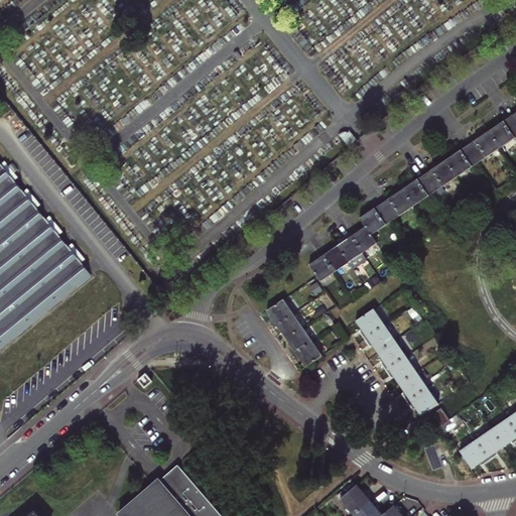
[(501,149),(515,138),(515,125),(511,118),(490,132),(501,149)]
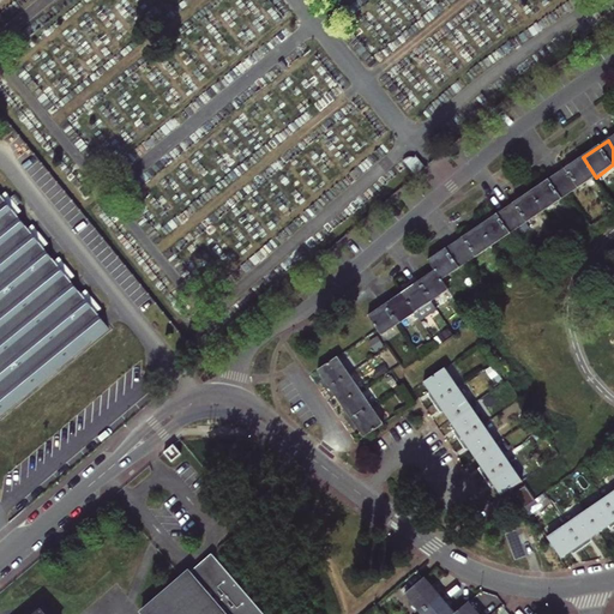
[(402,160),(416,176),(426,169),(414,156),(411,157),(410,155),(409,155),(407,155),(405,156),(402,160)]
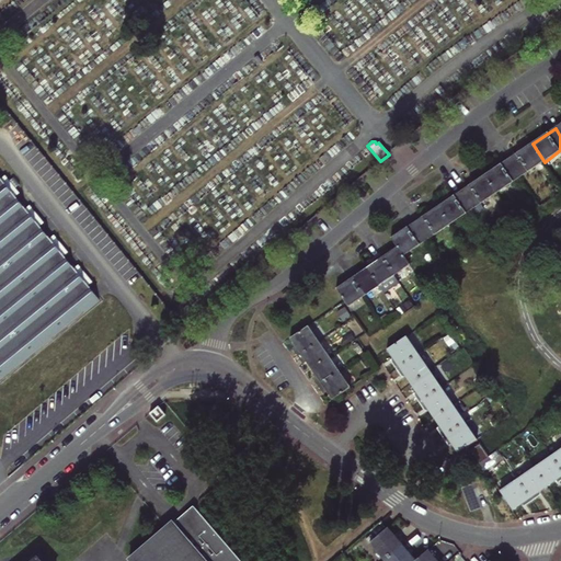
[(533,144),(508,160),(521,178),(545,162),(533,144)]
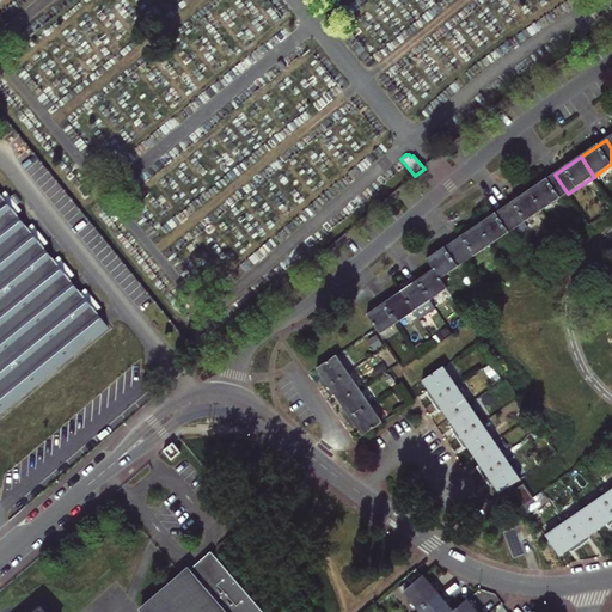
[(543,212),(568,194),(555,175),(530,191),(543,212)]
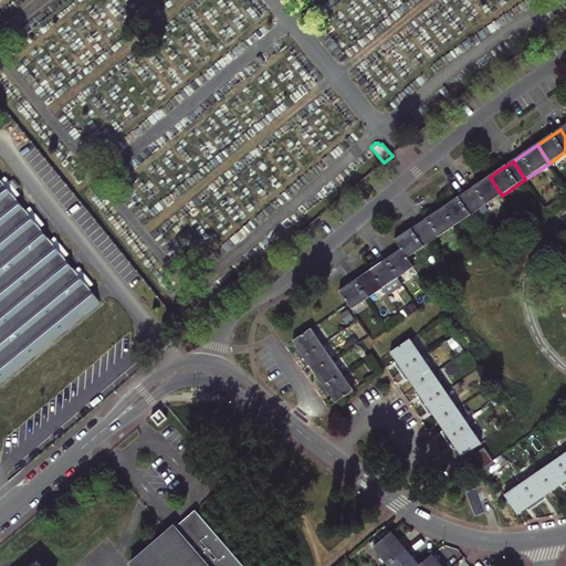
[(377,184),(369,176),(355,188),(362,196),(377,184)]
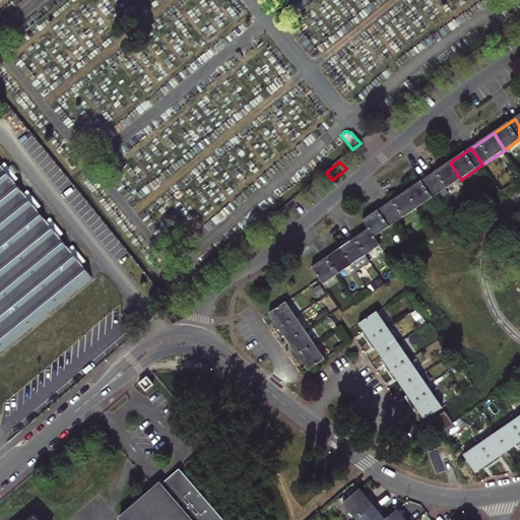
[(440,194),(461,180),(450,163),(429,178),(440,194)]
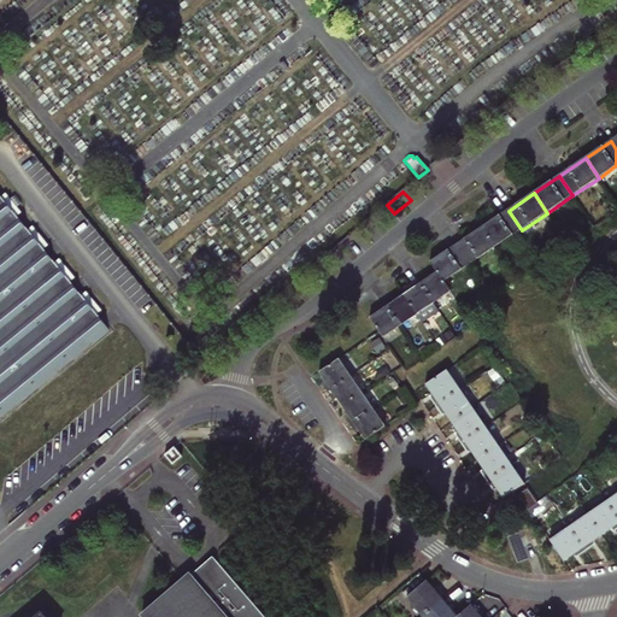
[(0,424),(111,334),(97,316),(100,312),(86,293),(81,297),(70,283),(74,278),(59,260),(54,264),(43,251),(47,246),(33,228),(28,231),(16,217),(21,213),(5,194),(0,198),(0,197),(0,424)]
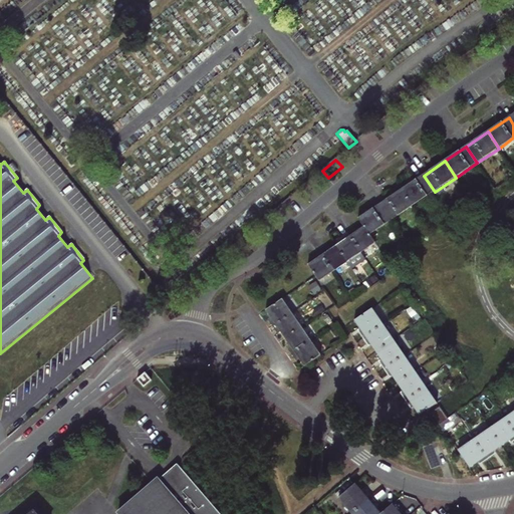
[(424,176),(402,190),(413,207),(435,192),(424,176)]
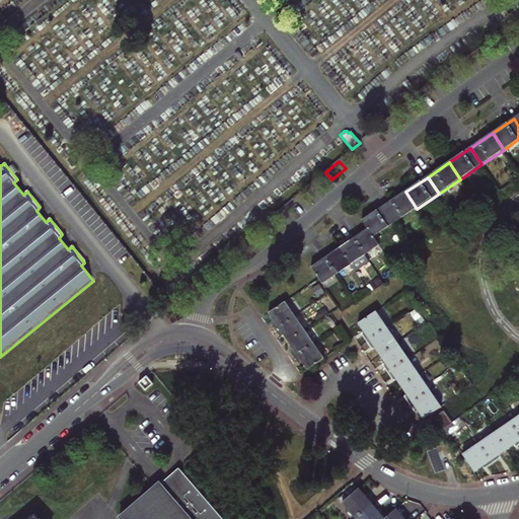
[(395,223),(417,209),(405,192),(384,206),(395,223)]
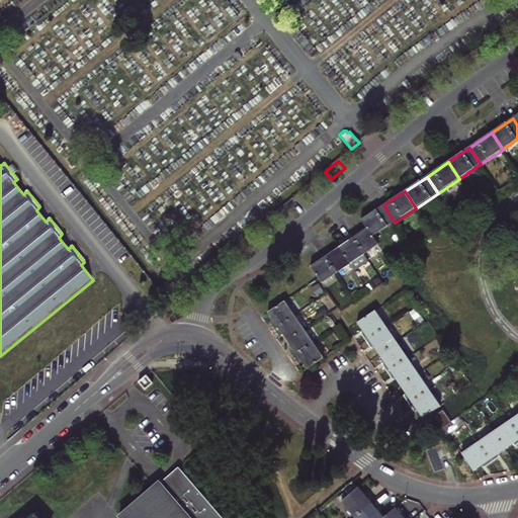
[(362,220),(368,228),(373,237),(395,223),(383,205),(362,220)]
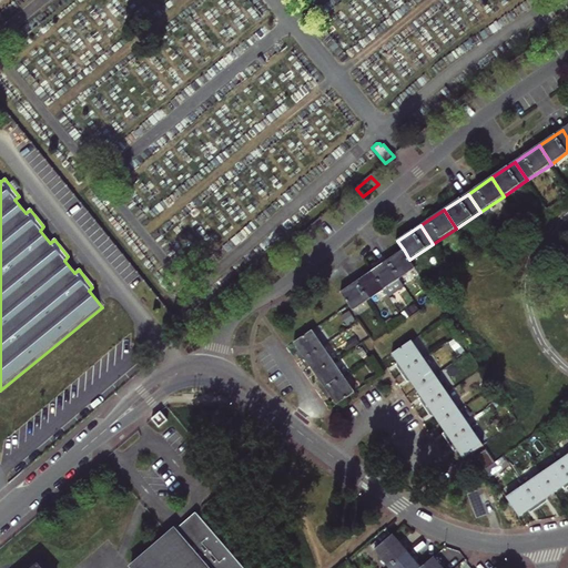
[(404,287),(421,276),(409,260),(404,250),(392,257),(389,254),(385,259),(404,287)]
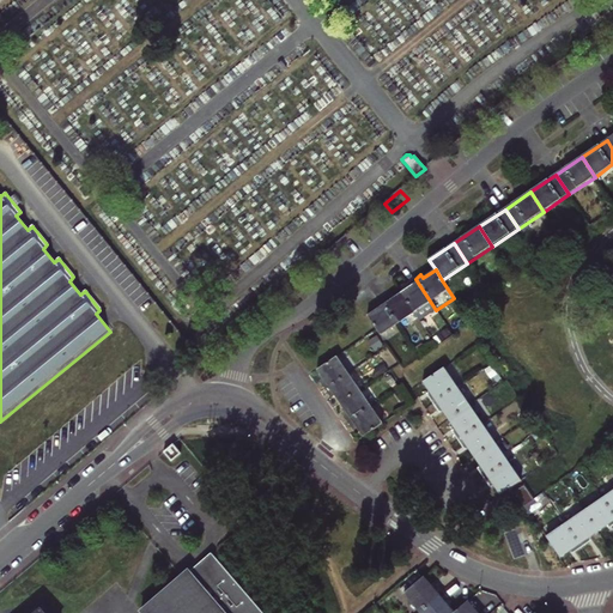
[(436,310),(416,279),(410,283),(412,286),(401,293),(414,313),(420,321),(436,310)]
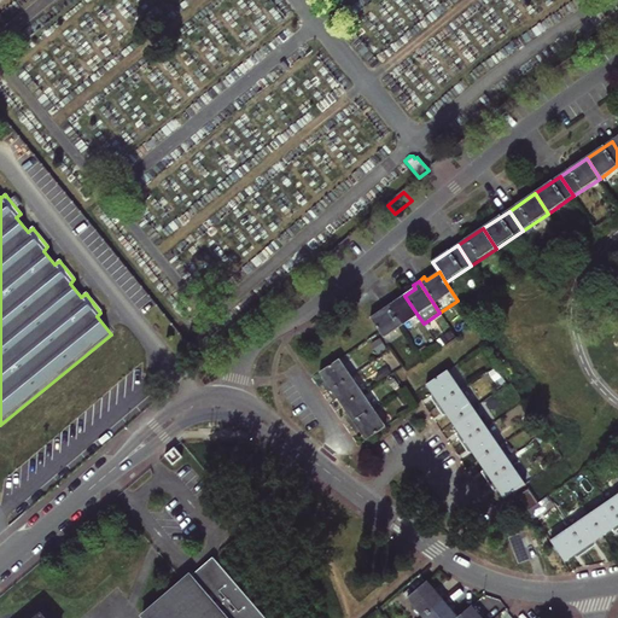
[(418,315),(404,296),(394,303),(391,299),(385,304),(401,327),(418,315)]
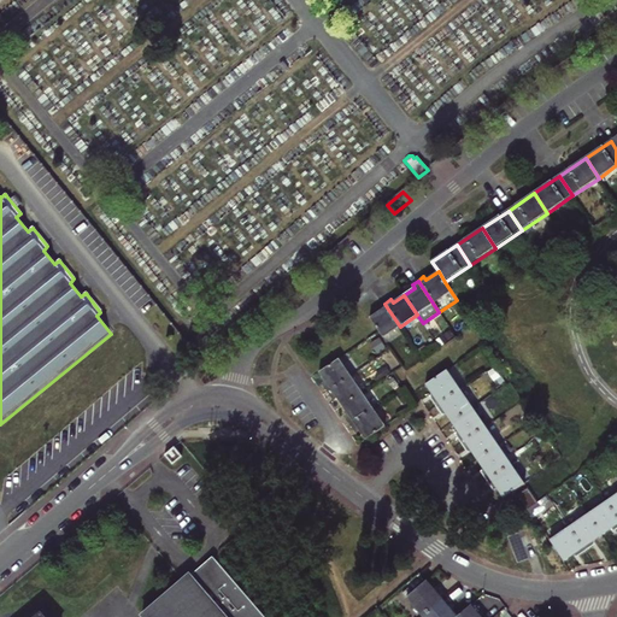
[(400,327),(385,304),(380,307),(382,311),(370,318),(385,338),(400,327)]
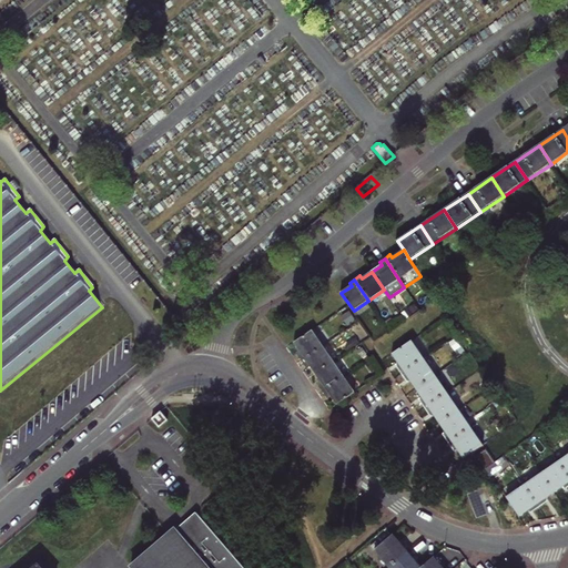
[(302,361),(323,347),(312,332),(294,344),(302,354),(298,357),(302,361)]
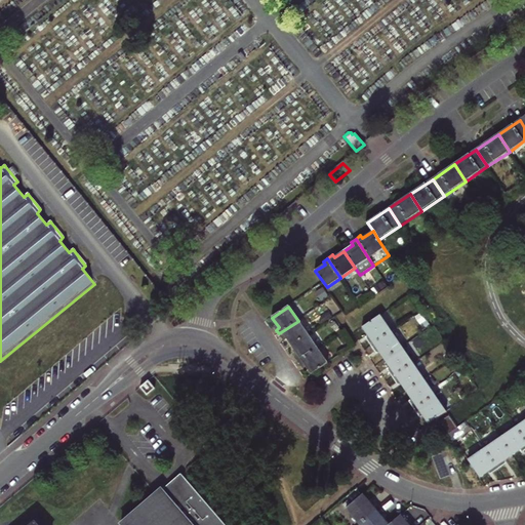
[(368,340),(371,346),(392,332),(380,316),(363,327),(370,339),(368,340)]
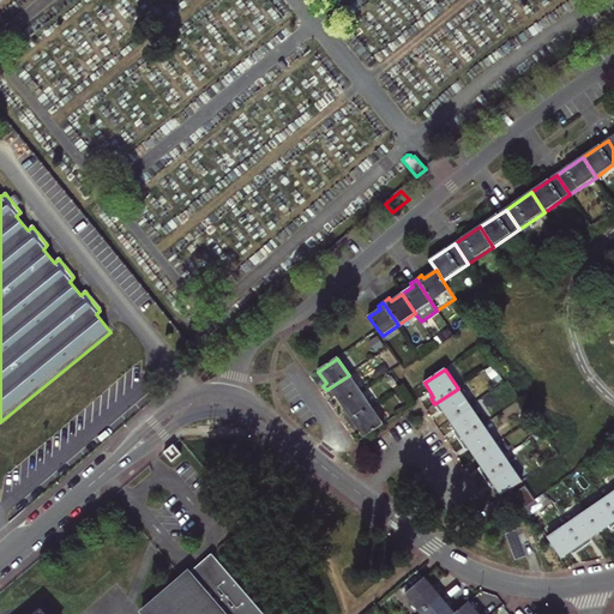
[(333,393),(341,404),(360,391),(349,375),(326,390),(330,396),(333,393)]
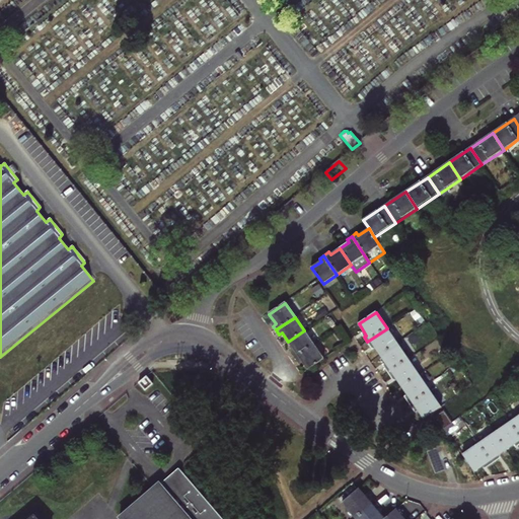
[(380,356),(397,344),(387,328),(367,342),(370,347),(373,346),(380,356)]
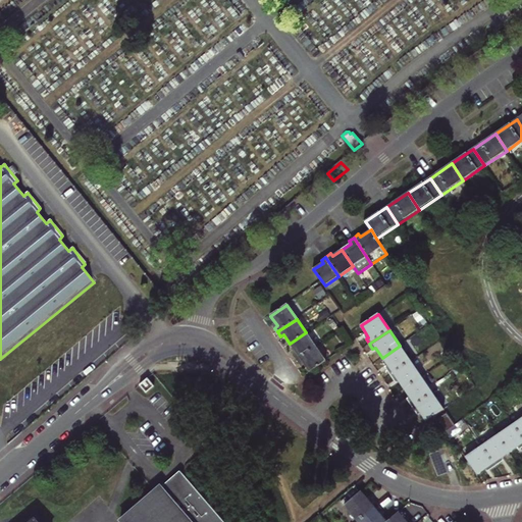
[(306,332),(290,344),(297,354),(294,356),(297,360),(316,347),(306,332)]
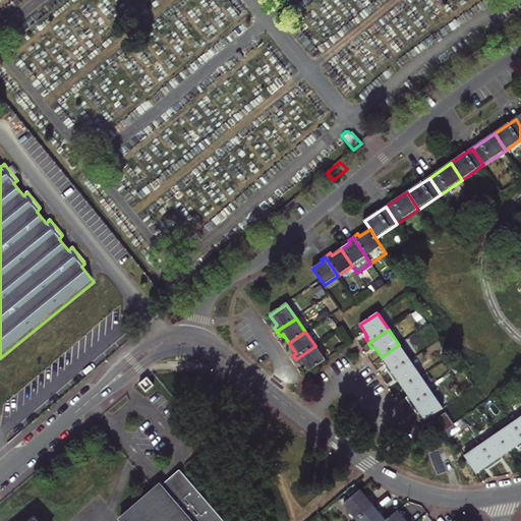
[(387,369),(390,374),(410,361),(399,345),(382,357),(389,367),(387,369)]
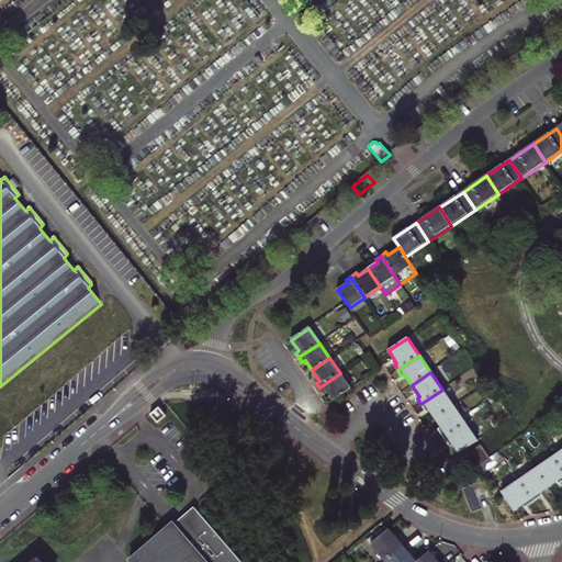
[(350,389),(340,373),(319,388),(323,393),(326,391),(333,401),(350,389)]
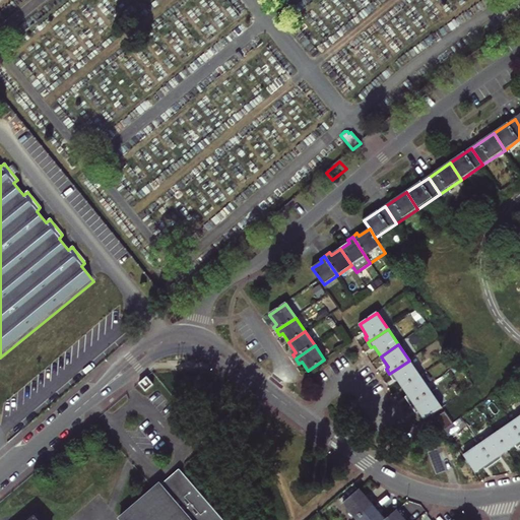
[(395,378),(402,388),(419,376),(409,361),(389,374),(393,379),(395,378)]
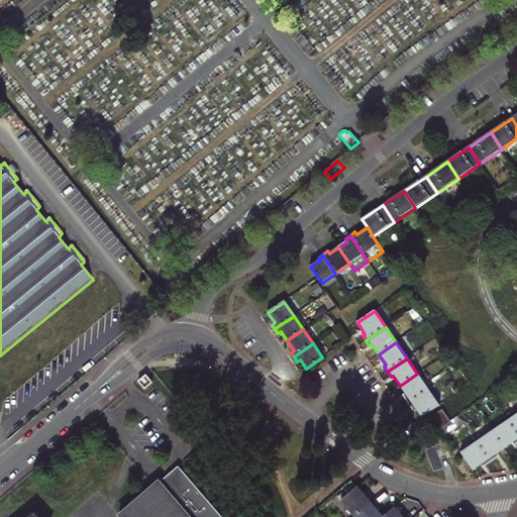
[(408,403),(428,390),(417,374),(400,386),(408,396),(405,398),(408,403)]
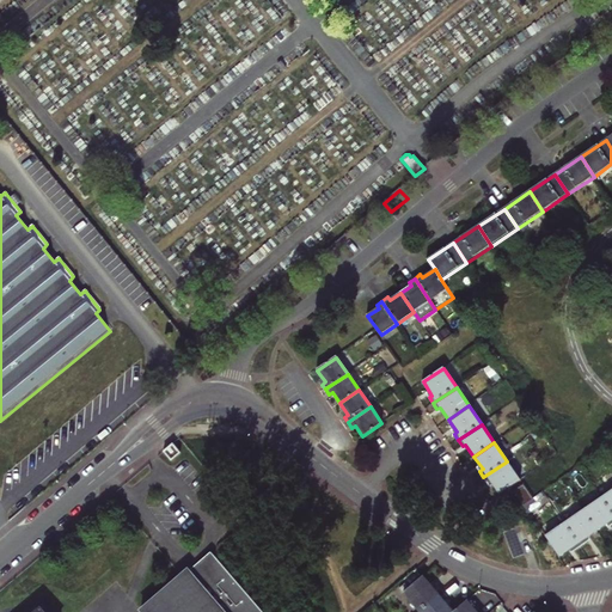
[(181,454),(173,446),(164,453),(172,463),(181,454)]
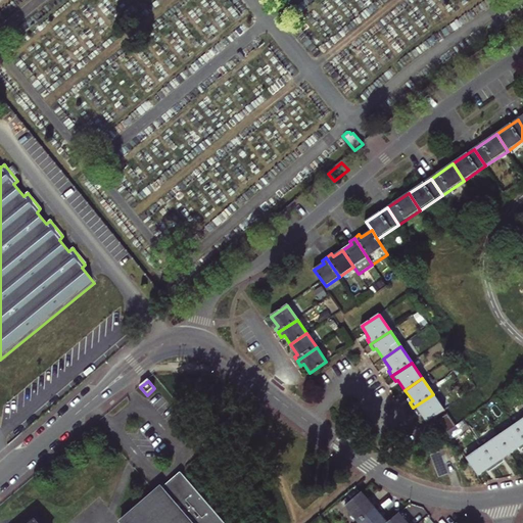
[(427,422),(444,411),(433,394),(413,408),(417,414),(420,412),(427,422)]
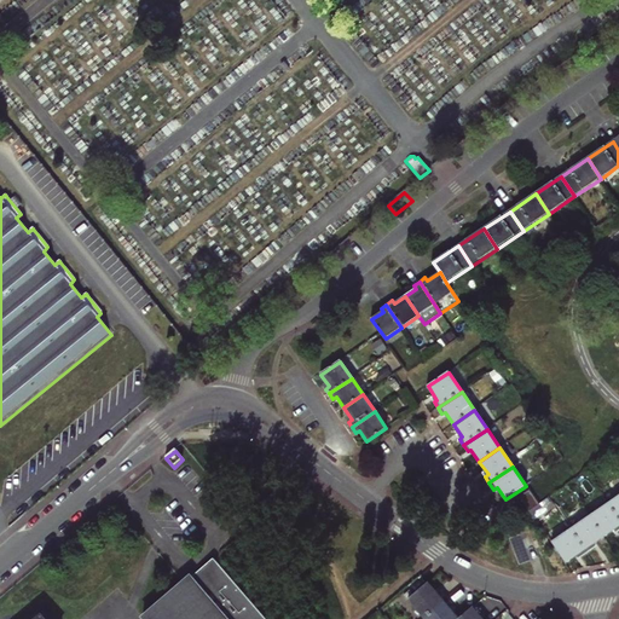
[(520,497),(531,512),(539,505),(530,491),(520,497)]
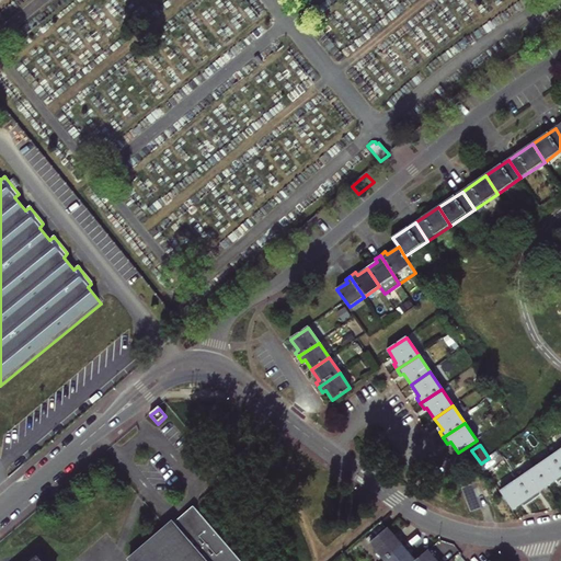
[(560,449),(551,456),(560,469),(560,449)]
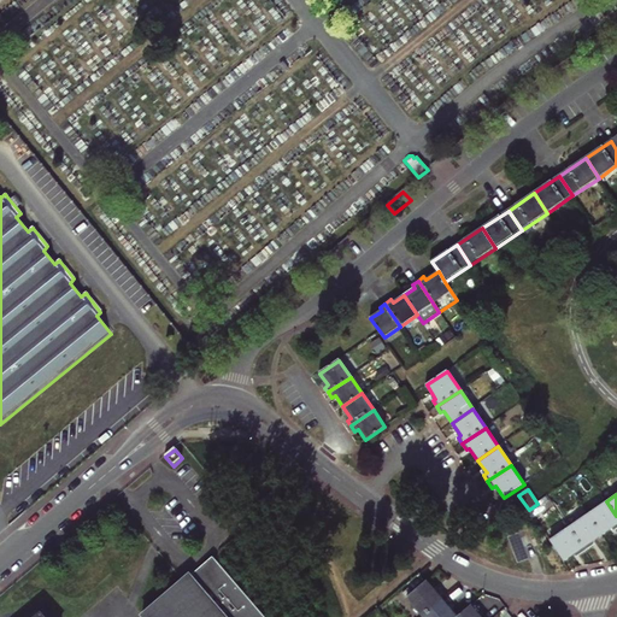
[(616,529),(616,528),(616,516),(606,501),(588,515),(603,535),(615,527),(616,529)]
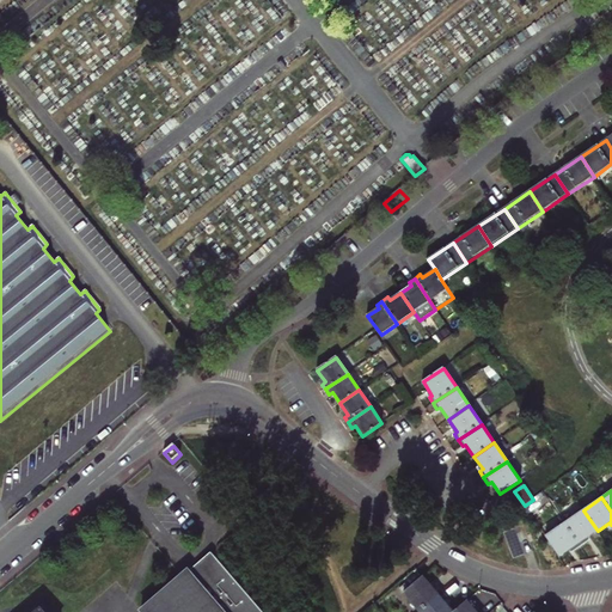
[(598,531),(583,510),(565,524),(581,546),(587,542),(586,539),(598,531)]
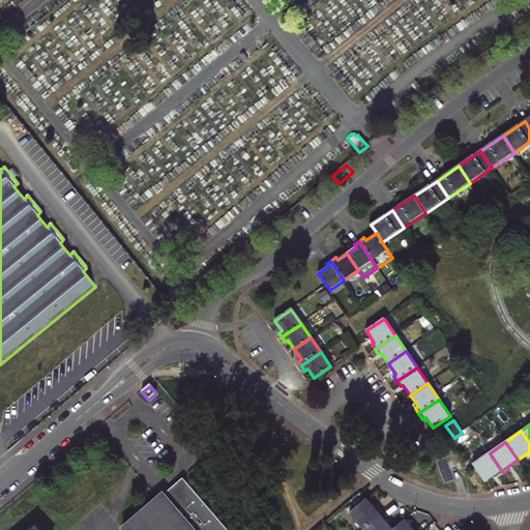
[(472,465),(484,482),(496,474),(498,477),(503,473),(490,453),(472,465)]
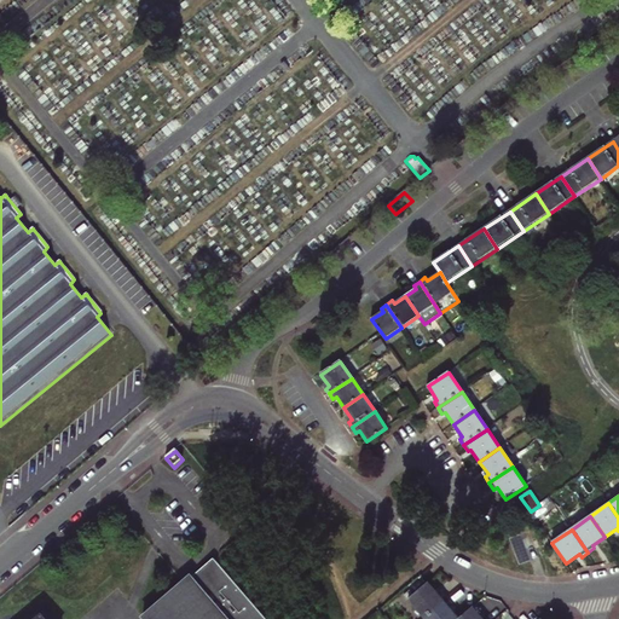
[(260,618),(213,562),(194,580),(191,577),(144,618),(260,618)]
